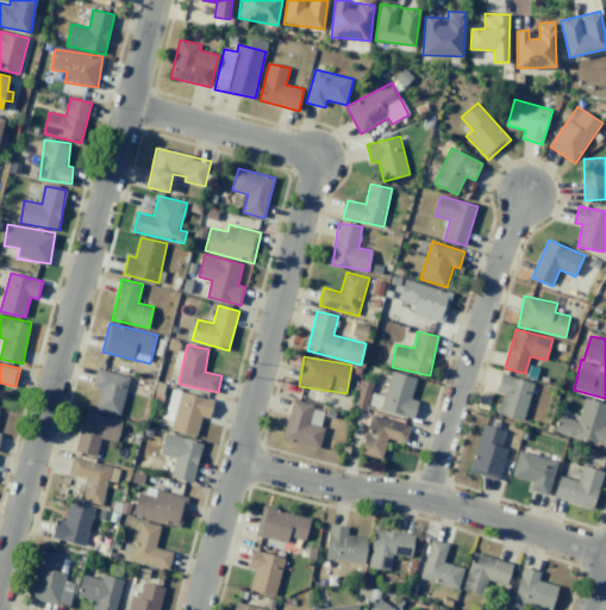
[(122,416),(131,378),(98,368),(93,386),(101,388),(95,409),(122,416)]
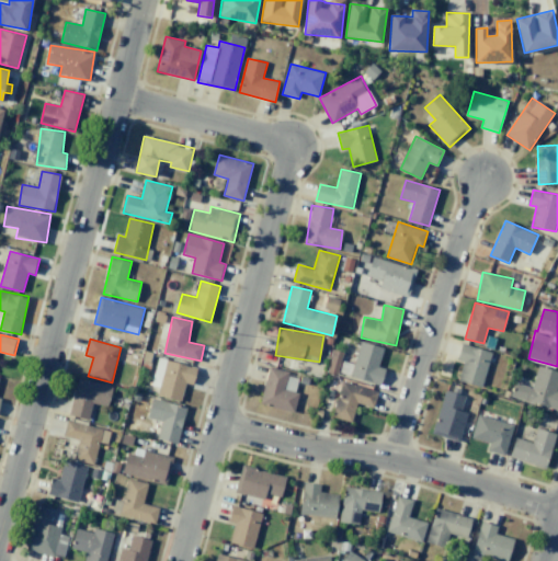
[(387,369),(379,367),(385,348),(362,342),(351,376),(382,386),(387,369)]
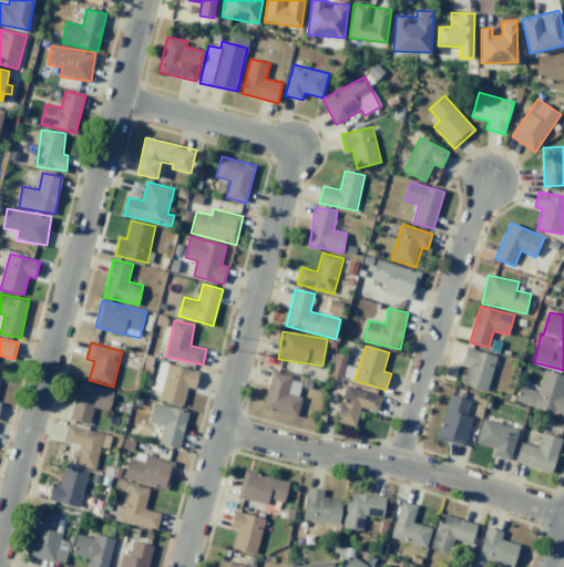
[(464,385),(490,391),(496,354),(467,348),(463,366),(469,366),(464,385)]
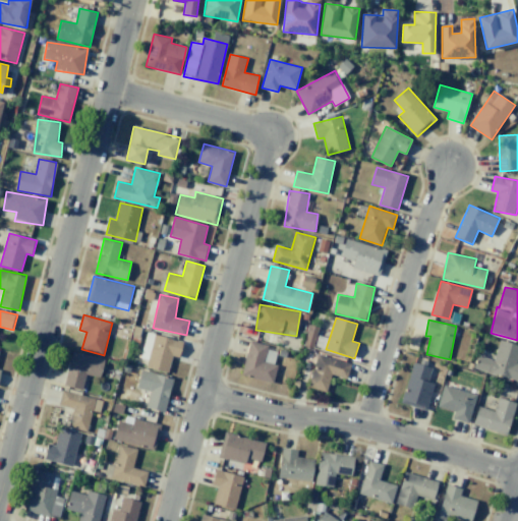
[(144,354),(150,355),(148,367),(169,372),(172,356),(180,357),(184,341),(148,333),(144,354)]
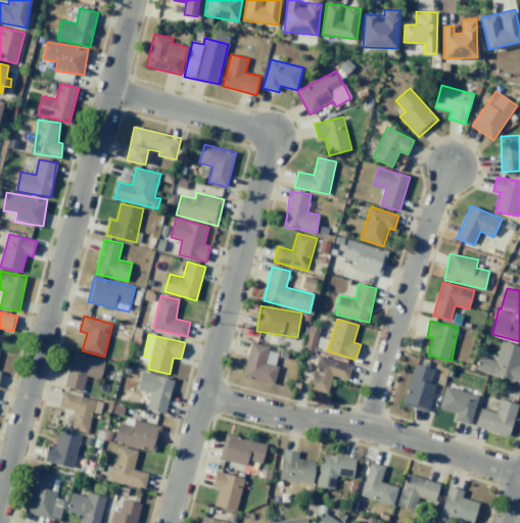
[(519,365),(519,345),(503,341),(497,362),(480,357),(477,370),(519,381),(519,365)]
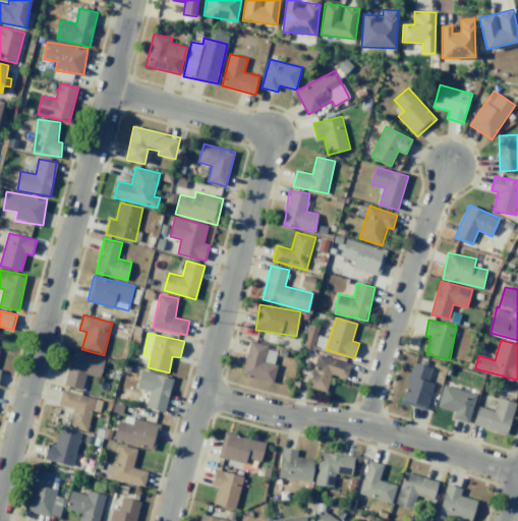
[(274,383),(279,365),(275,363),(278,352),(269,350),(270,346),(251,341),(242,374),(274,383)]
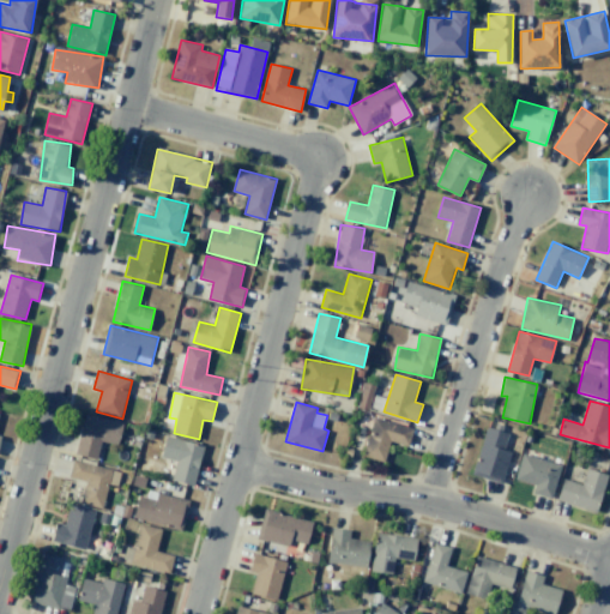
[(77,455),(98,459),(103,440),(119,445),(125,425),(88,414),(77,455)]
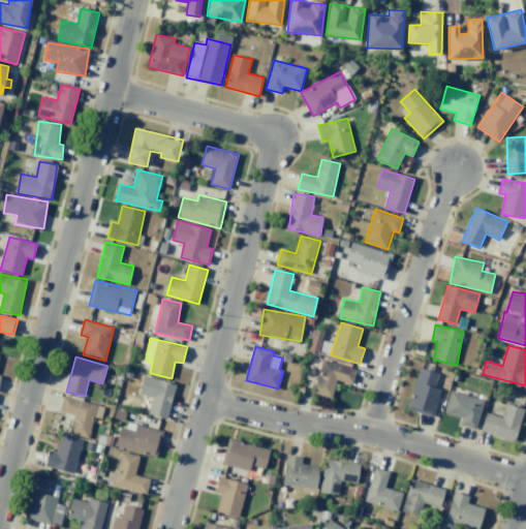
[(358,369),(323,360),(314,393),(333,398),(337,380),(353,384),(358,369)]
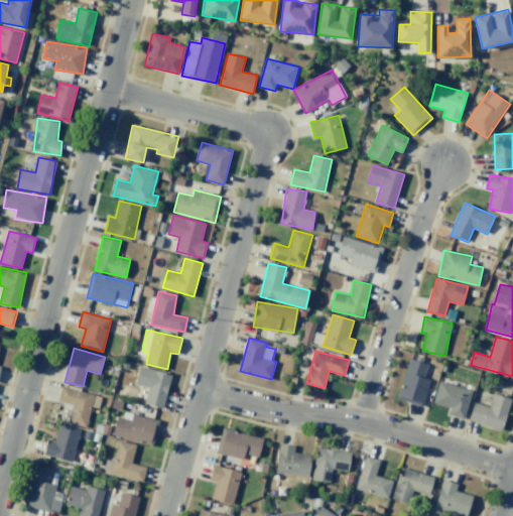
[(399,400),(423,406),(430,379),(425,378),(428,364),(409,359),(399,400)]
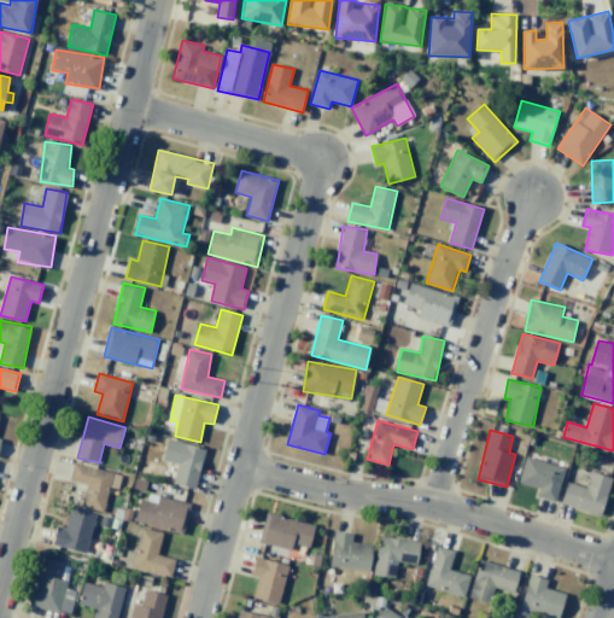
[(205,447),(168,439),(163,460),(179,464),(175,484),(198,489),(205,447)]
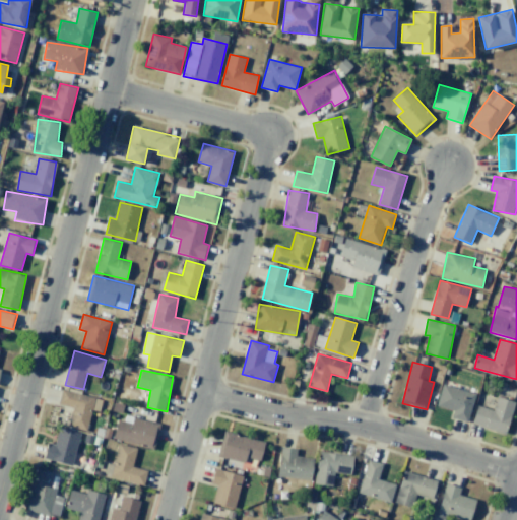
[(452,417),(468,423),(476,394),(444,384),(437,405),(454,410),(452,417)]
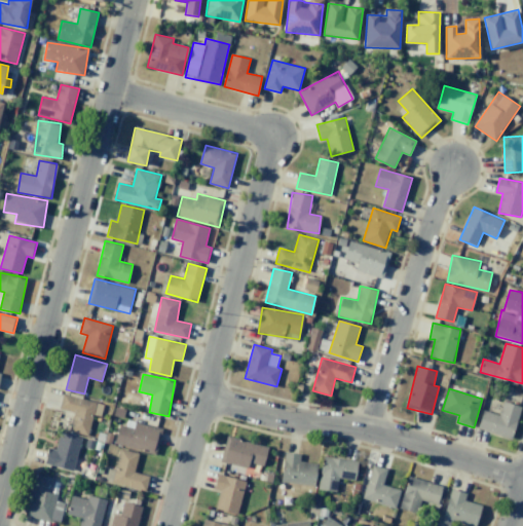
[(105,405),(65,393),(61,408),(76,413),(71,430),(88,436),(95,415),(101,417),(105,405)]
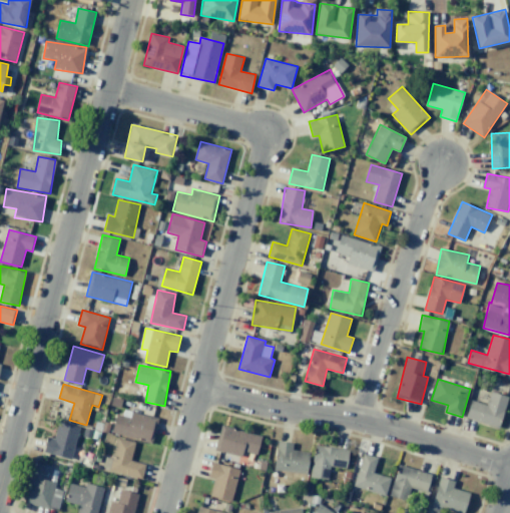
[(487,405),(472,400),(467,418),(500,428),(509,397),(491,391),(487,405)]
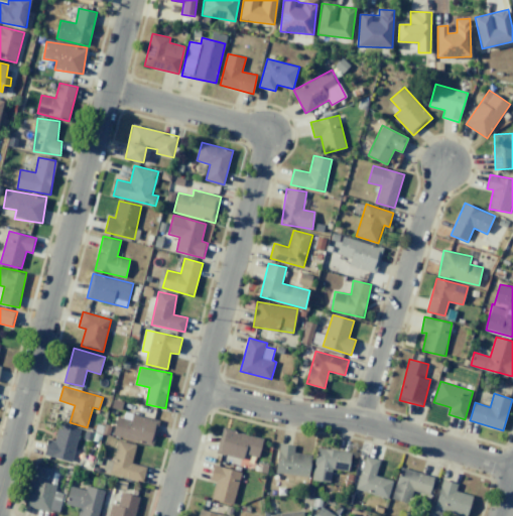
[(160,420),(121,411),(115,435),(154,445),(160,420)]
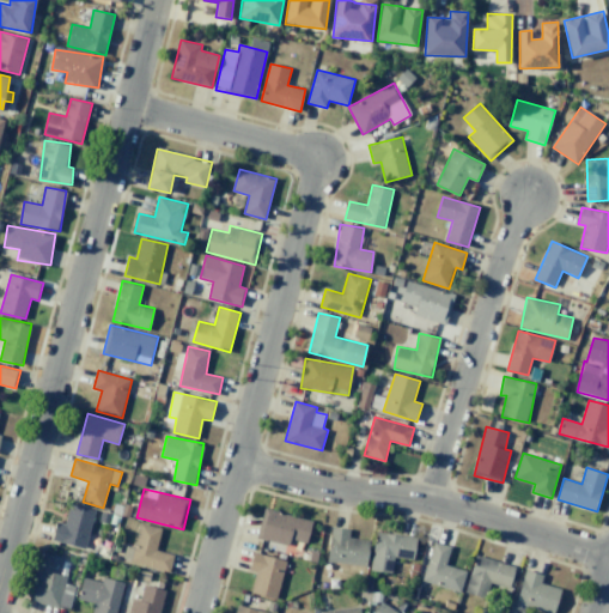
[(95,509),(69,505),(67,525),(56,523),(54,542),(87,547),(95,509)]
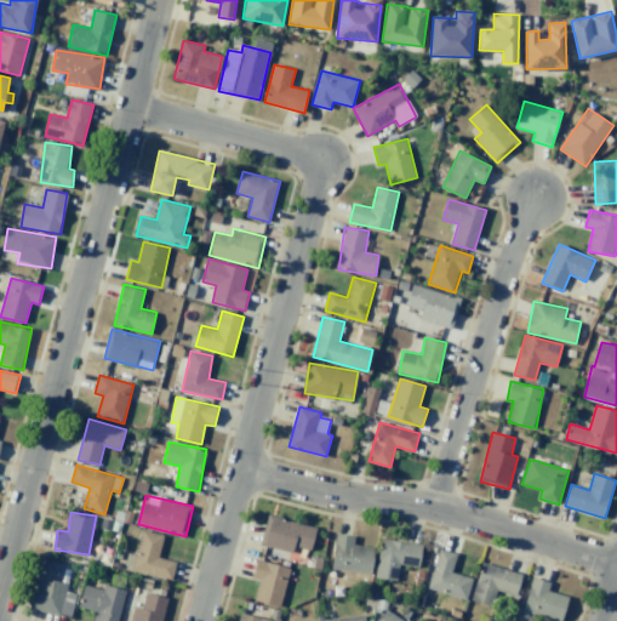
[(261,543),(293,554),(296,546),(310,551),(318,529),(270,514),(261,543)]
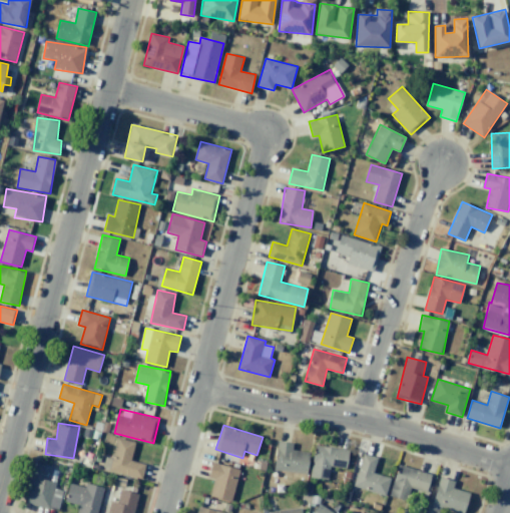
[(136,442),(118,438),(110,471),(143,478),(146,464),(132,461),(136,442)]
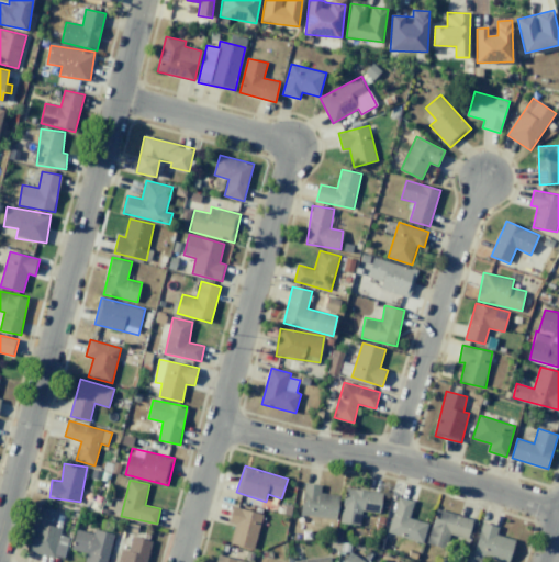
[(341,495),(322,493),(323,485),(306,483),(301,514),(337,519),(341,495)]
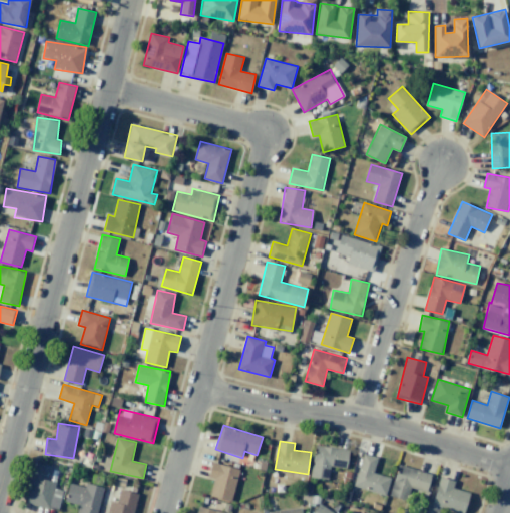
[(350,450),(316,445),(312,477),(329,479),(331,466),(347,468),(350,450)]
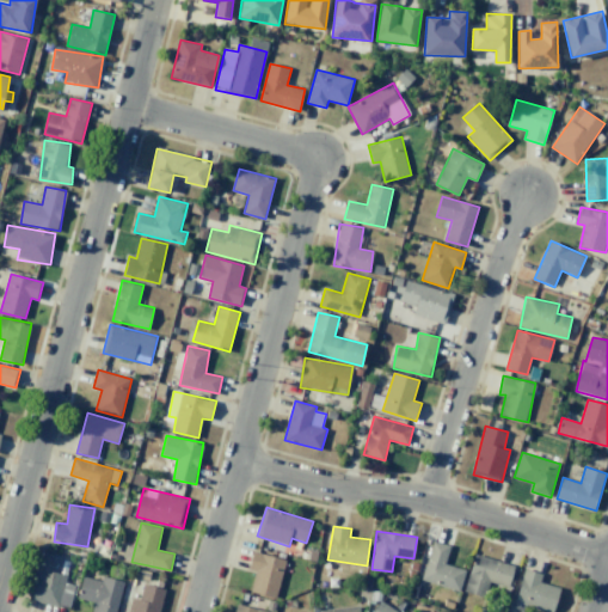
[(467,570),(446,563),(452,546),(434,540),(422,580),(461,592),(467,570)]
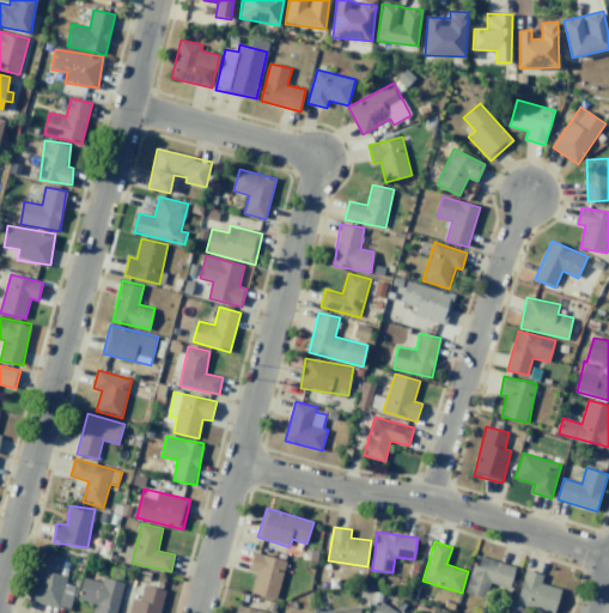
[(278,600),(287,562),(255,552),(250,570),(257,572),(251,593),(278,600)]
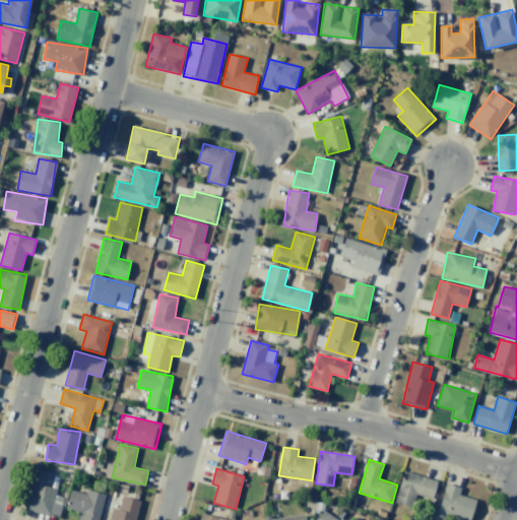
[(57,496),(61,474),(36,470),(28,511),(61,516),(64,498),(57,496)]
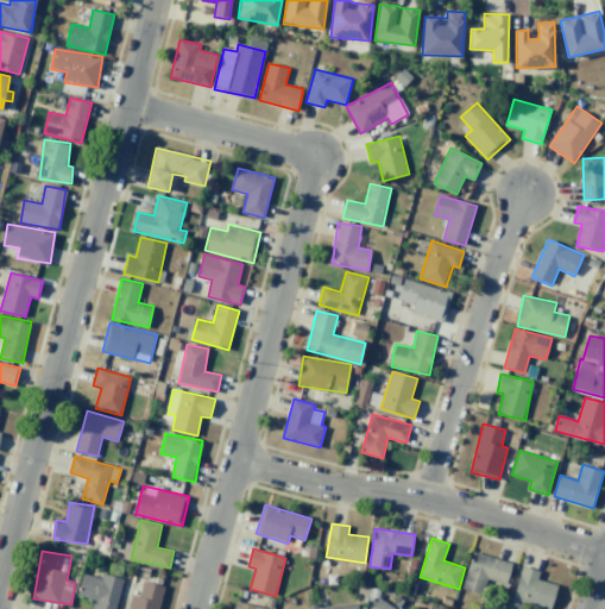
[(514,563),(473,551),(462,588),(483,594),(487,579),(506,585),(514,563)]
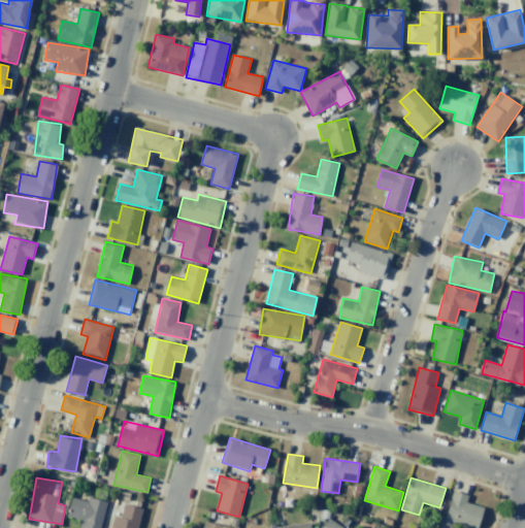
[(469,495),(453,491),(446,522),(471,527),(479,527),(484,506),(467,502),(469,495)]
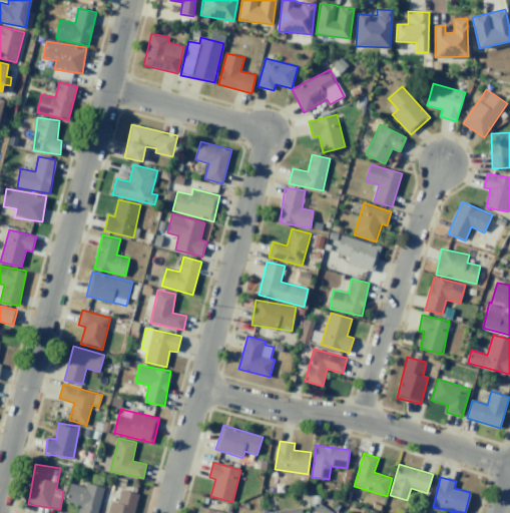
[(87,483),(86,487),(70,483),(65,502),(79,505),(77,512),(98,512),(105,488),(87,483)]
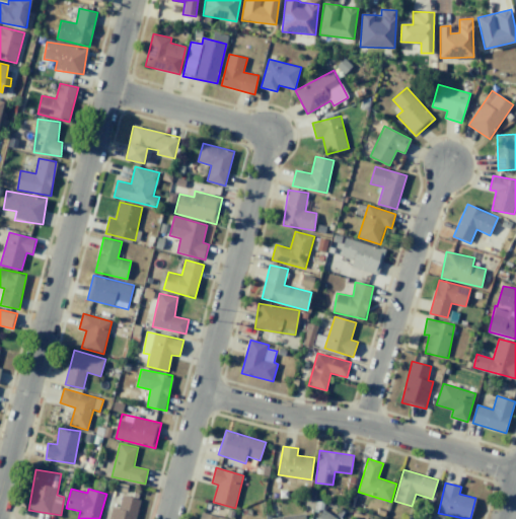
[(109,518),(136,518),(140,499),(123,496),(120,509),(112,507),(109,518)]
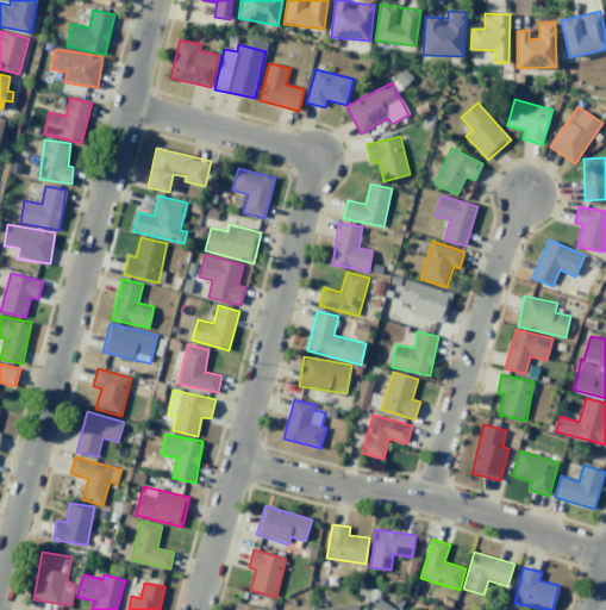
[(398,609),(381,599),(373,609),(398,609)]
